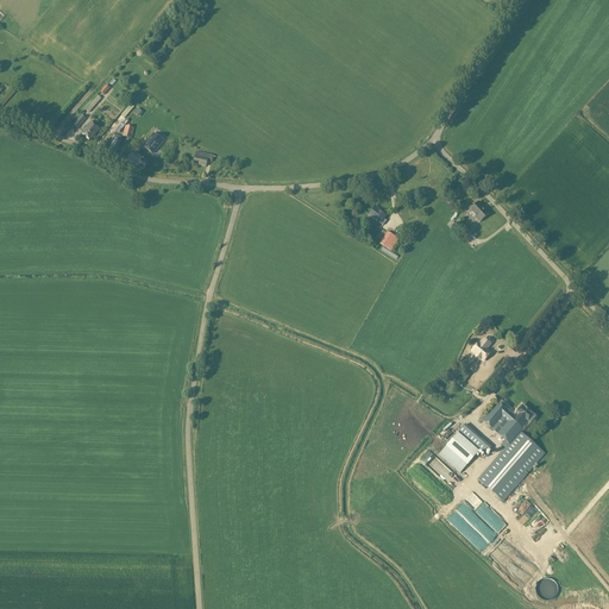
[(89,113),(101,99),(98,96),(86,111),(89,113)]
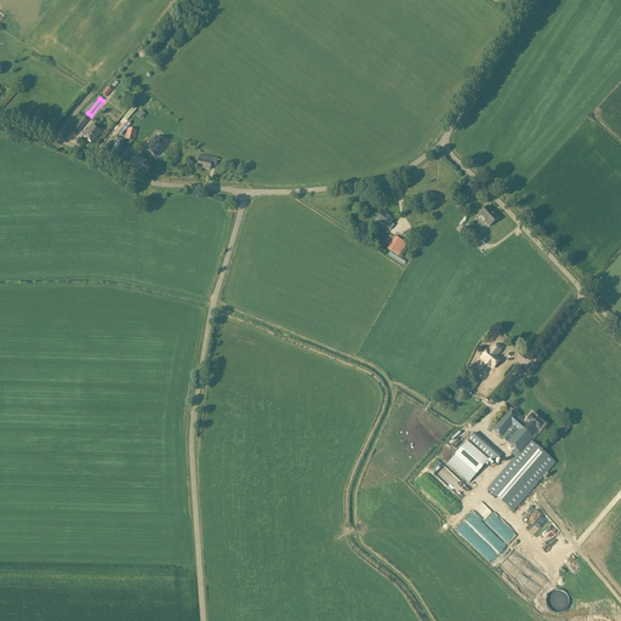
[(79,131),(87,121),(84,118),(75,127),(79,131)]
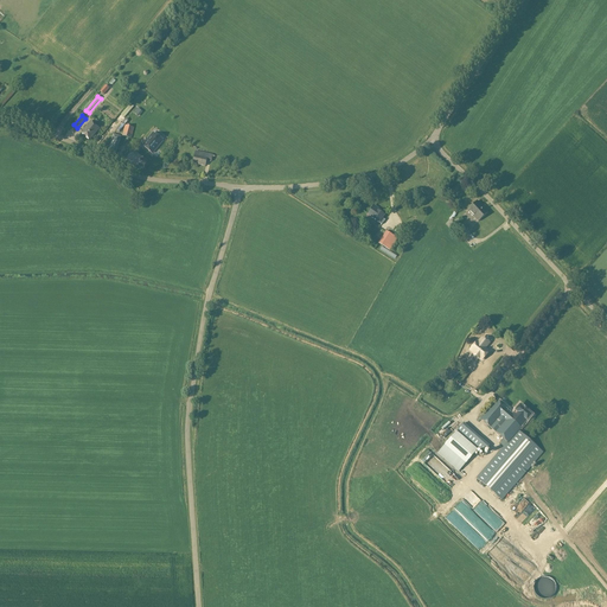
[(90,122),(81,133),(90,140),(100,129),(90,122)]
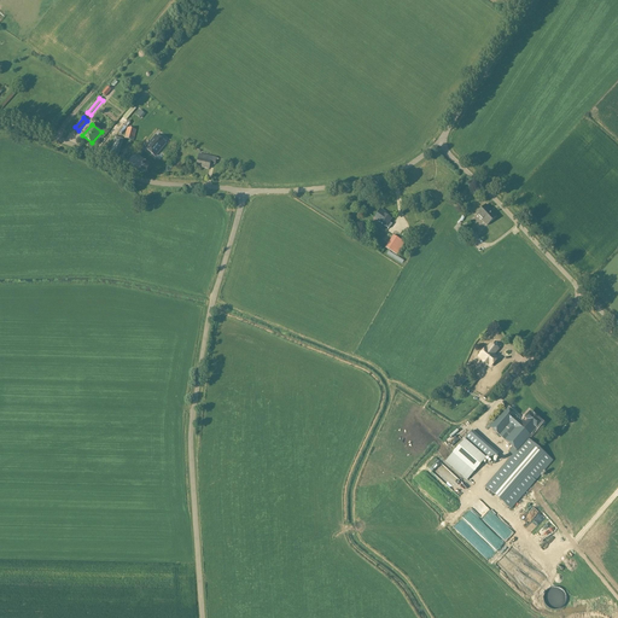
[(127,128),(124,139),(133,141),(136,130),(127,128)]
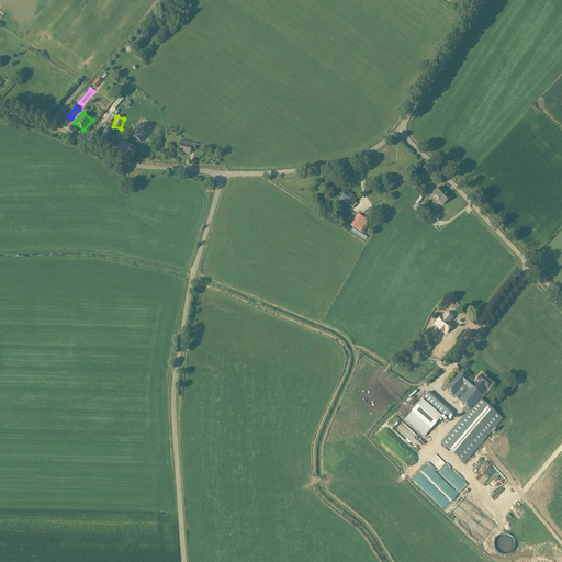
[(99,143),(107,145),(112,126),(104,124),(99,143)]
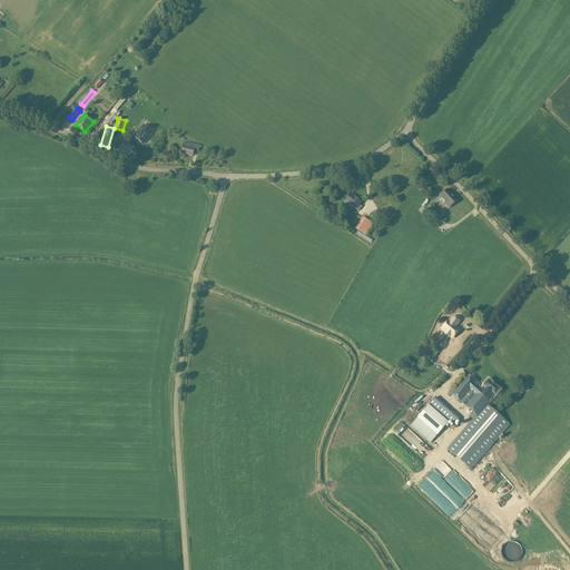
[(143,145),(150,135),(147,131),(146,130),(146,131),(141,128),(136,135),(134,137),(143,145)]
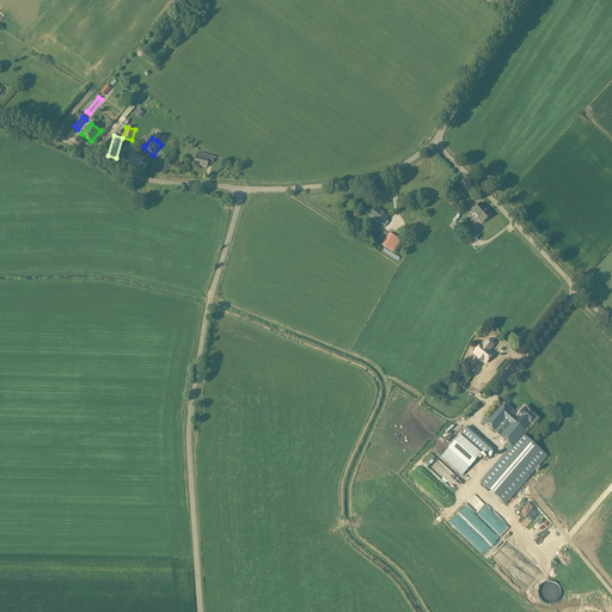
[(194,165),(207,167),(209,159),(196,157),(194,165)]
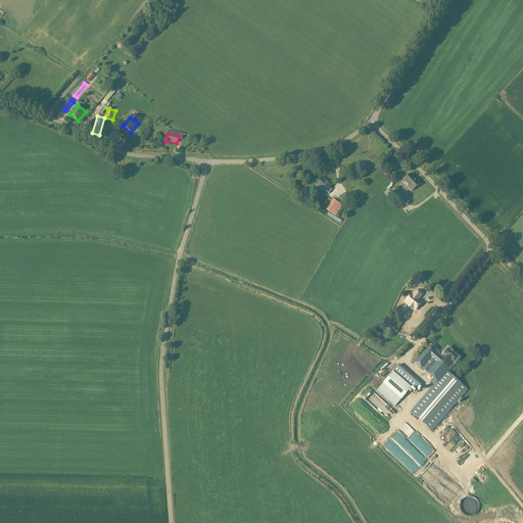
[(411,174),(402,182),(412,191),(420,183),(411,174)]
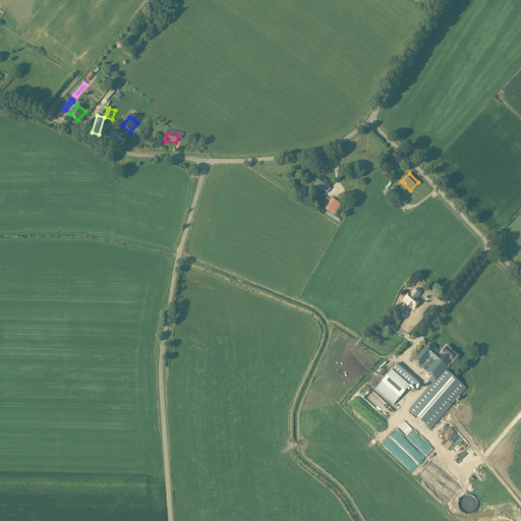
[(321,176),(315,183),(319,186),(325,191),(327,192),(328,192),(330,190),(330,188),(328,187),(330,185),(325,181),(326,180),(321,176)]
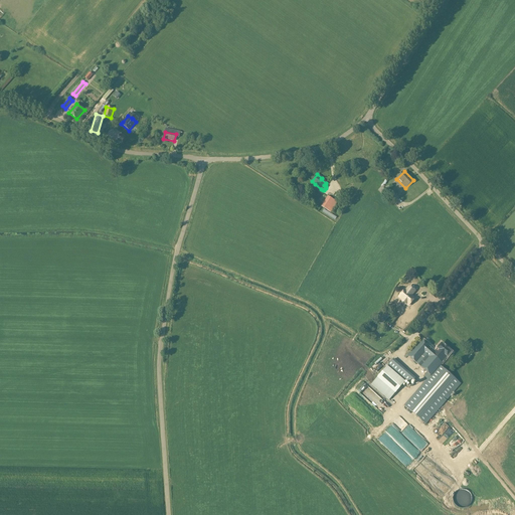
[(381,186),(378,190),(381,193),(384,189),(382,187),(384,184),(386,181),(385,180),(383,183),(381,186)]
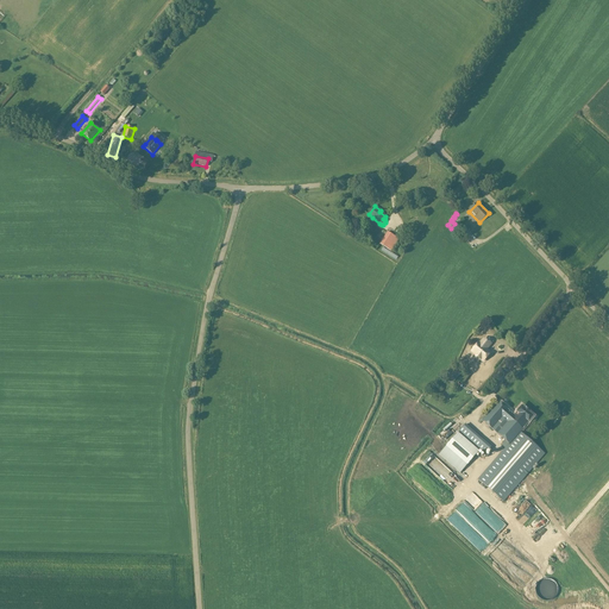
[(471,232),(460,223),(454,228),(465,238),(471,232)]
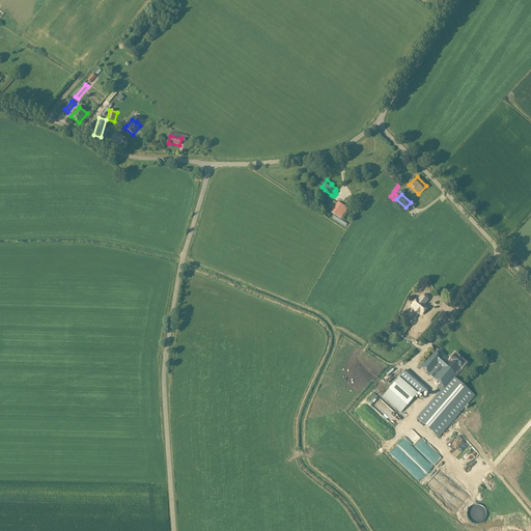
[(338,202),(331,213),(340,219),(347,208),(338,202)]
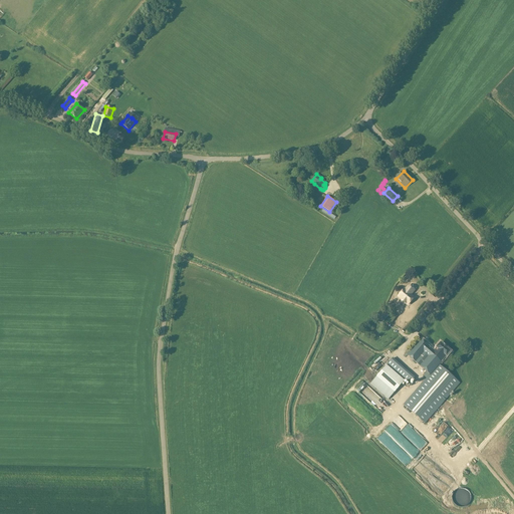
[(408,305),(414,297),(411,295),(415,290),(409,286),(405,291),(404,290),(398,297),(408,305)]
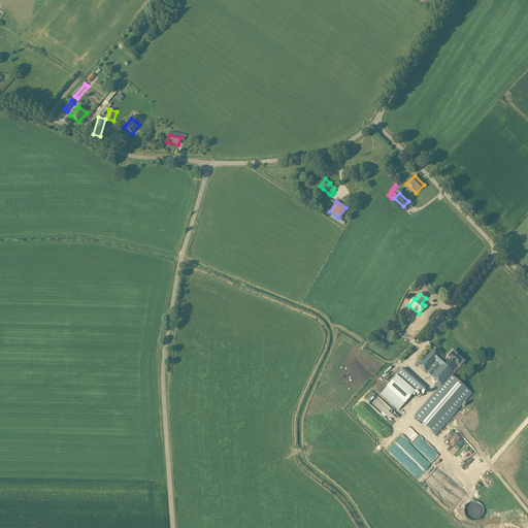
[(394,329),(400,323),(396,320),(391,326),(388,330),(391,332),(394,329)]
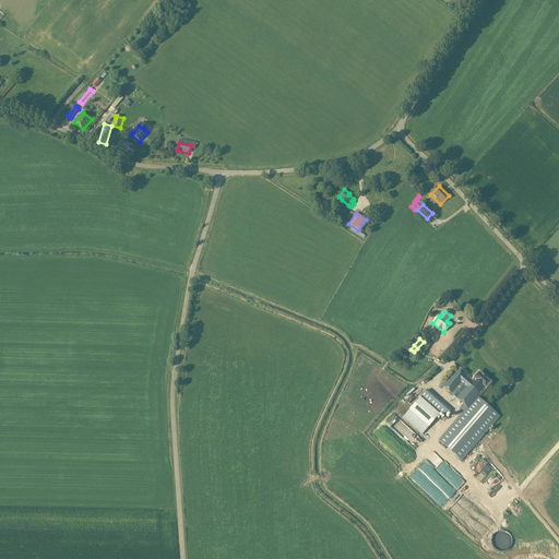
[(474,379),(472,381),(458,369),(442,387),(463,405),(460,408),(464,412),(439,440),(462,461),(499,418),(480,402),(482,400),(478,396),(482,393),(480,392),(485,388),(489,382),(478,373),(474,379)]
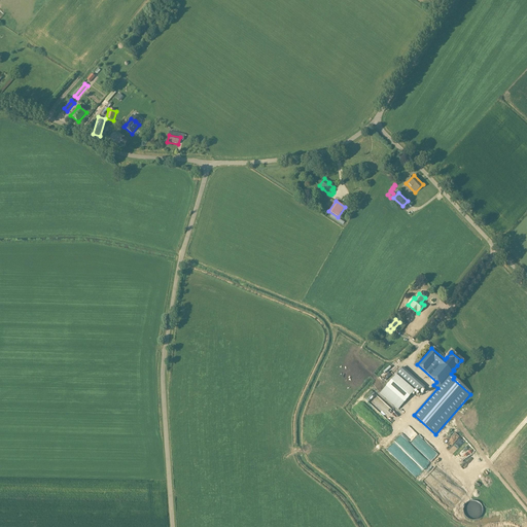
[(396,374),(419,394),(425,387),(402,367),(396,374)]
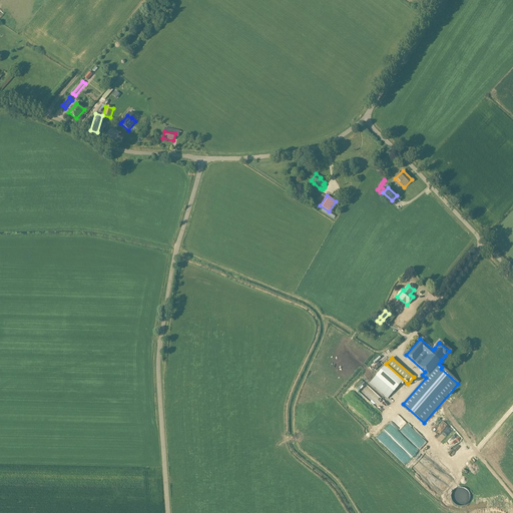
[(376,377),(394,392),(404,381),(386,365),(376,377)]
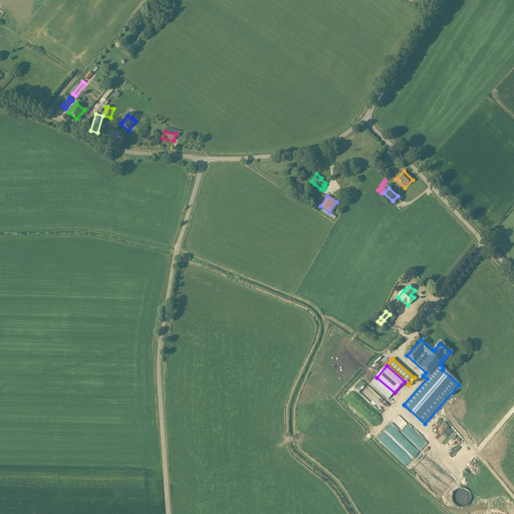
[(452,464),(444,470),(450,476),(457,470),(452,464)]
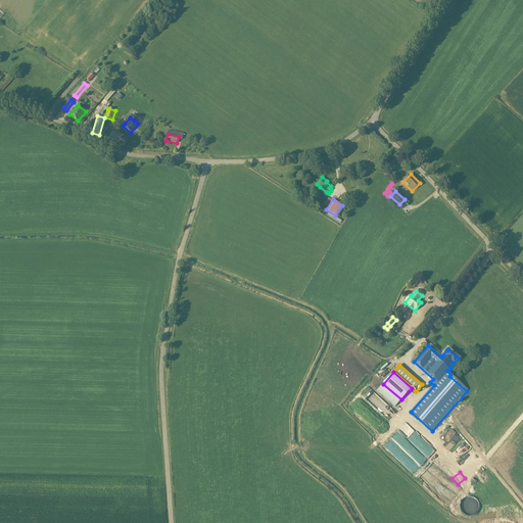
[(453,496),(453,480),(437,480),(437,488),(440,488),(440,492),(443,492),(443,496),(453,496)]
